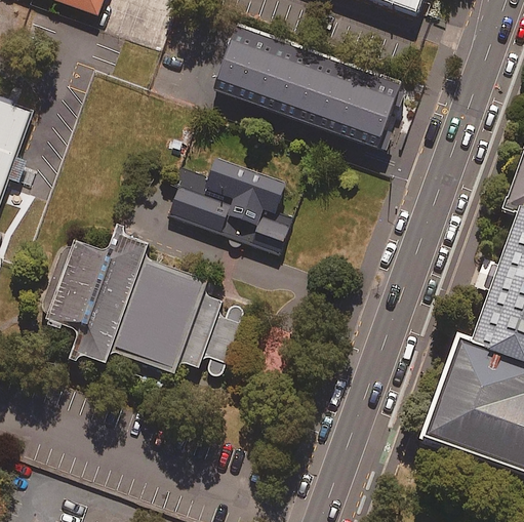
[(75,0),(105,11),(109,0),(75,0)]
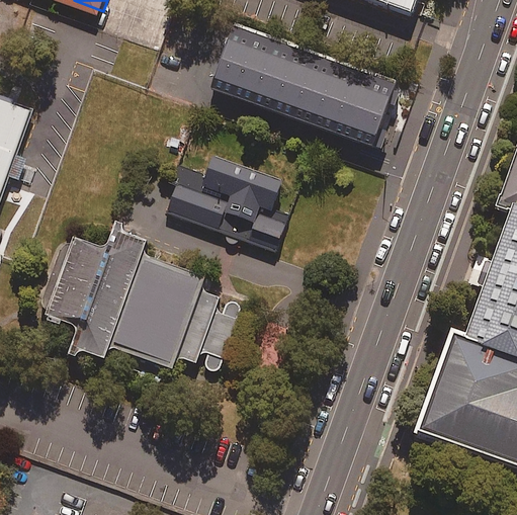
[(366,0),(410,15),(414,0),(366,0)]
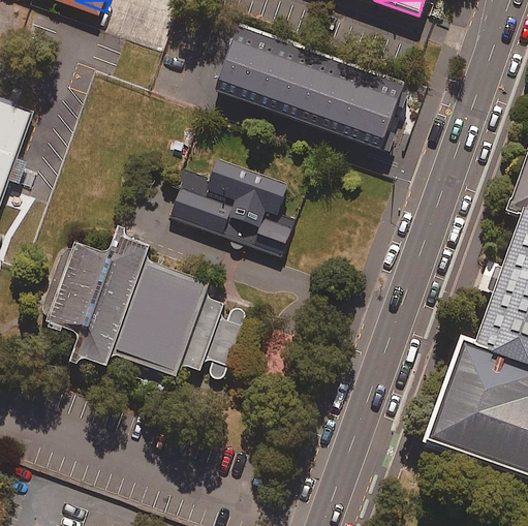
[(213,94),(315,131),(321,115),(394,82),(239,26),(213,94)]
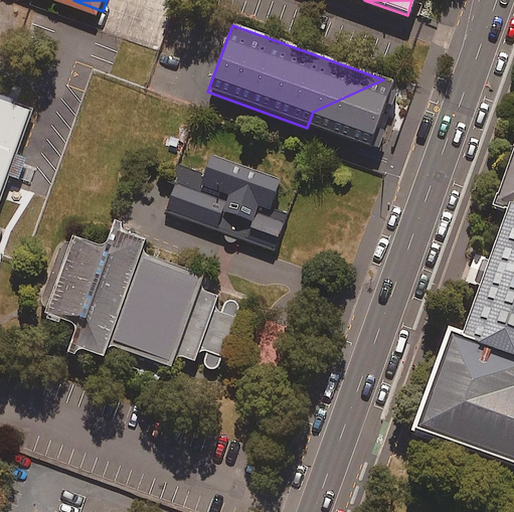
[(0,205),(34,110),(0,98),(0,205)]
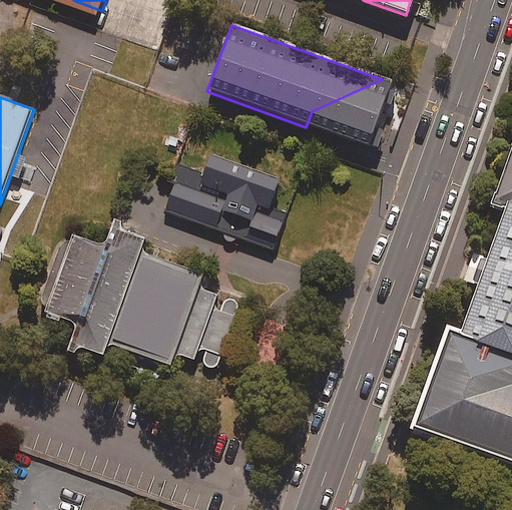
[(446,329),(412,431),(511,466),(511,144),(492,203),(508,209),(463,336),(446,329)]
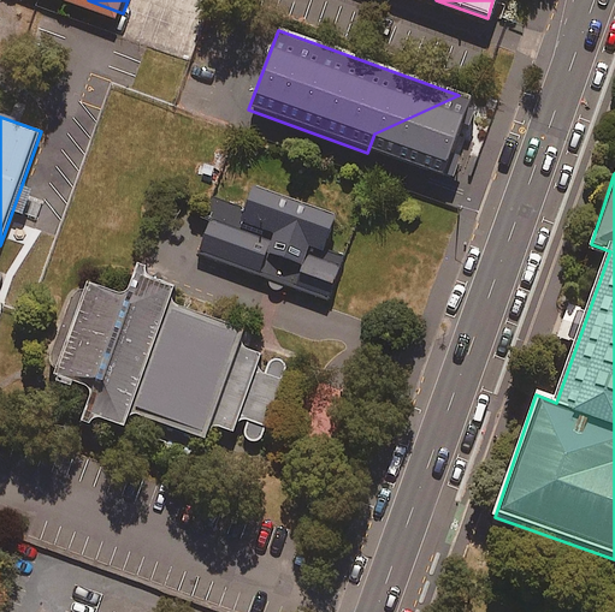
[(335,212),(253,183),(244,206),(208,194),(201,214),(210,217),(197,251),(327,296),(342,254),(323,247),(335,212)]
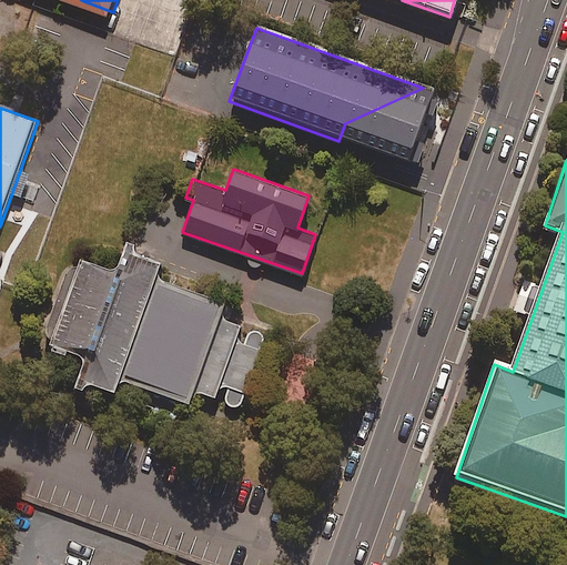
[(121,381),(188,403),(190,397),(195,392),(214,397),(215,391),(220,386),(224,384),(228,385),(224,395),(225,401),(230,405),(235,405),(241,401),(244,391),(249,393),(264,349),(260,347),(263,338),(262,332),(256,329),(251,328),(246,332),(243,342),(239,339),(239,332),(241,323),(228,319),(222,315),(221,309),(224,302),(164,281),(159,276),(157,271),(160,262),(138,254),(133,250),(133,243),(125,241),(117,264),(113,269),(108,269),(79,258),(78,261),(73,261),(69,262),(64,265),(60,270),(41,322),(41,326),(42,331),(46,335),(50,338),(48,344),(76,354),(80,357),(81,364),(74,387),(81,390),(87,384),(93,385),(113,393),(115,386),(121,381)]
